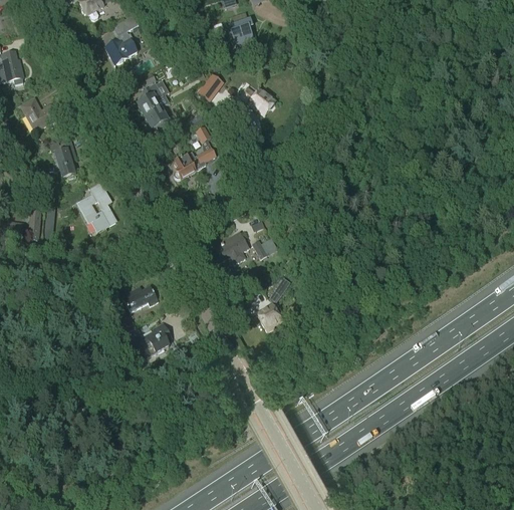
[(82,0),(80,1),(83,7),(82,9),(84,12),(86,12),(87,14),(88,13),(91,18),(94,19),(97,17),(98,14),(95,9),(102,5),(100,0),(82,0)]
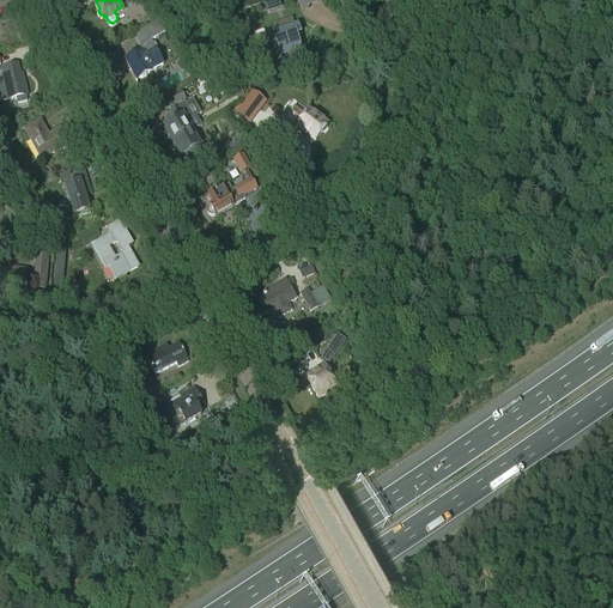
[(279,36),(275,37),(278,43),(278,47),(279,47),(280,53),(283,52),(283,53),(289,50),(290,53),(293,52),(305,48),(302,36),(298,37),(297,31),(301,30),(298,22),(295,23),(292,14),(279,18),(279,19),(277,20),(278,26),(279,29),(277,29),(279,36)]
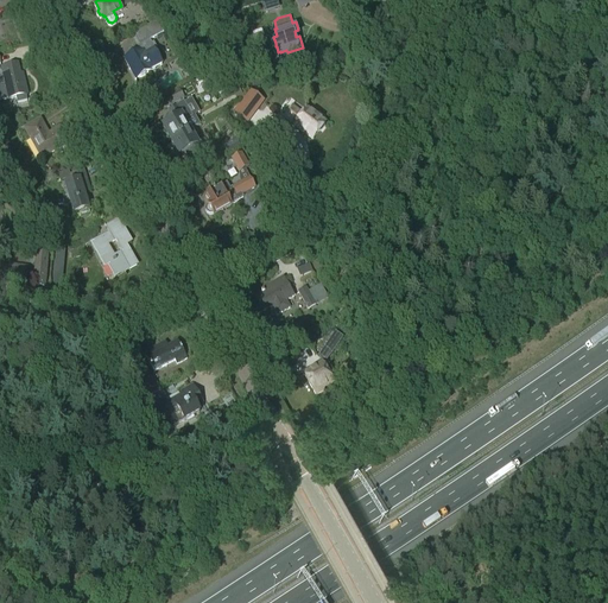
[(125,56),(126,56),(131,64),(130,65),(133,64),(139,74),(135,75),(135,76),(140,74),(143,74),(146,71),(146,69),(158,63),(157,63),(162,61),(154,46),(157,44),(154,38),(152,39),(150,36),(164,27),(158,17),(133,31),(139,42),(131,46),(131,48),(132,48),(133,51),(125,56)]
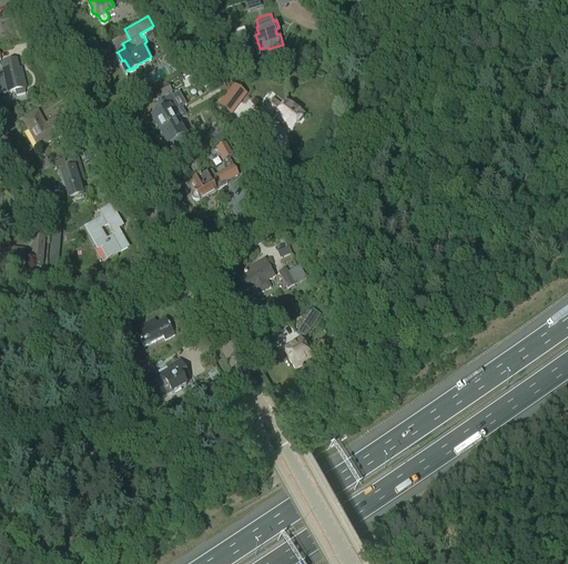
[(0,76),(0,90),(9,89),(14,87),(16,92),(26,90),(23,86),(26,84),(21,68),(19,68),(17,56),(1,59),(4,74),(0,76)]
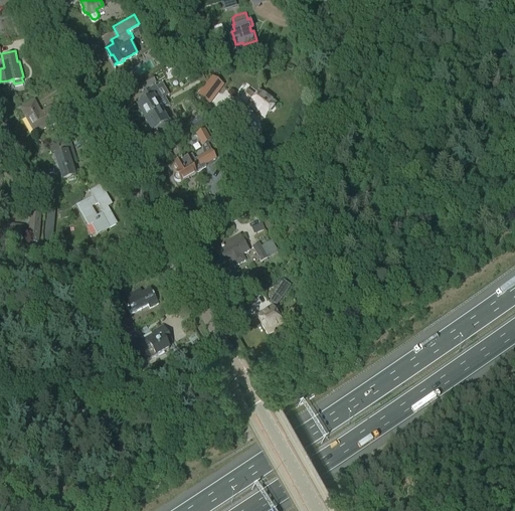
[(138,81),(141,89),(156,80),(152,73),(138,81)]
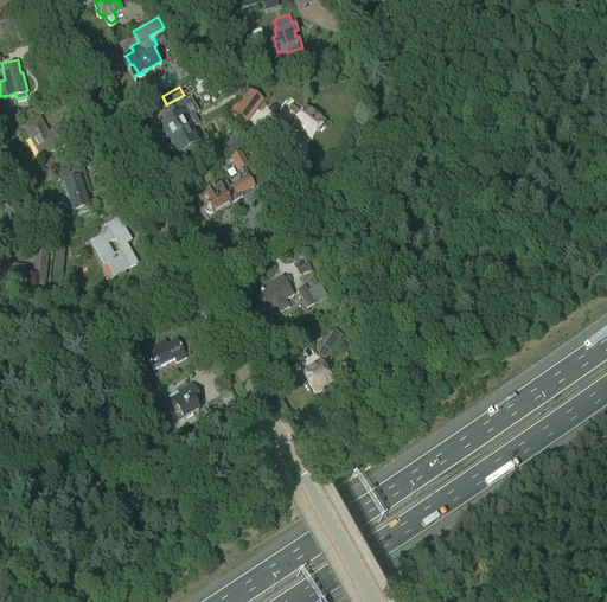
[(238,97),(244,94),(241,87),(234,90),(238,97)]
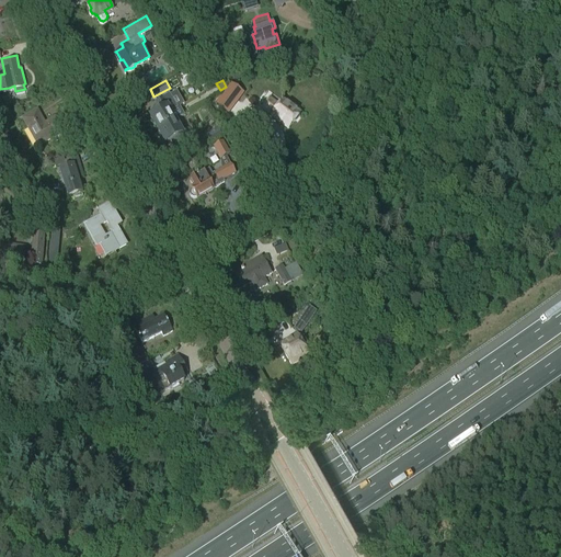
[(226,88),(237,97),(242,89),(231,80),(226,88)]
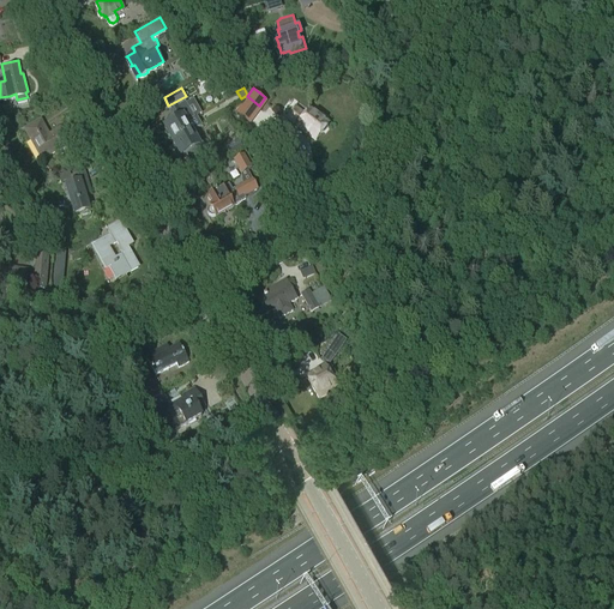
[(205,100),(202,92),(194,97),(193,96),(172,108),(176,116),(164,124),(169,131),(168,132),(170,137),(173,137),(173,138),(202,122),(200,120),(198,115),(197,113),(202,109),(198,103),(205,100)]
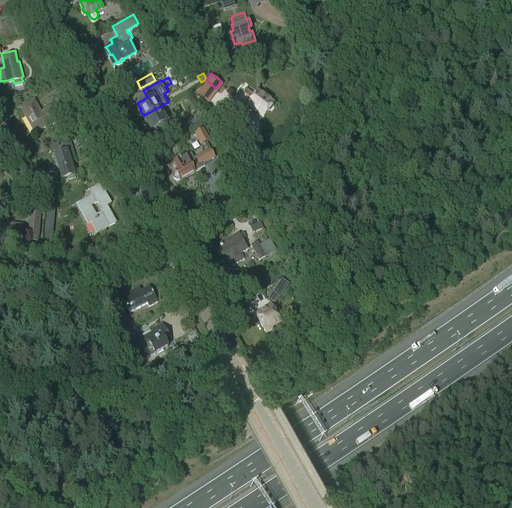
[(248,102),(263,115),(274,101),(258,89),(255,93),(246,86),(239,95),(248,102)]
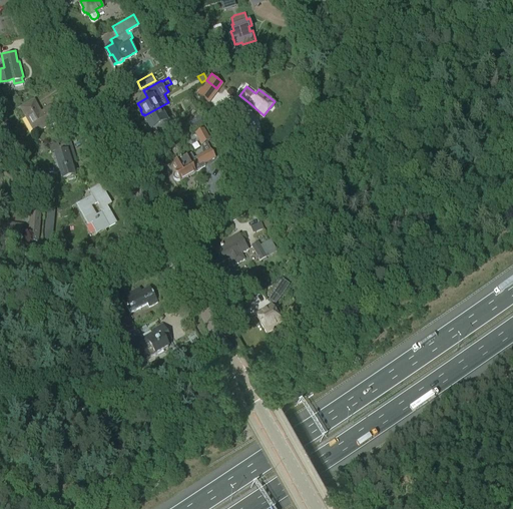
[(21,105),(35,130),(58,117),(50,105),(41,110),(34,98),(21,105)]
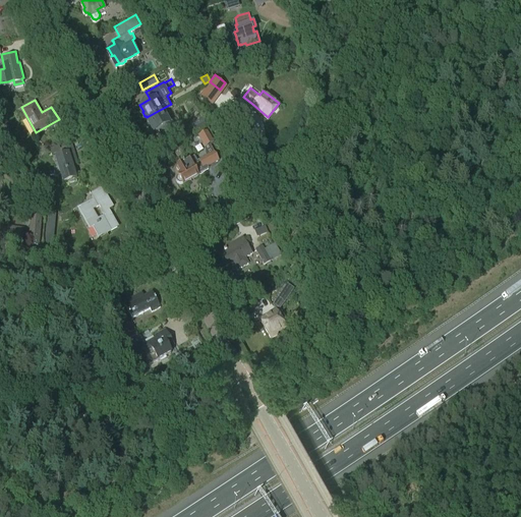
[(163,109),(147,117),(148,119),(147,120),(149,123),(151,123),(154,130),(160,127),(163,133),(175,126),(171,119),(170,121),(163,109)]
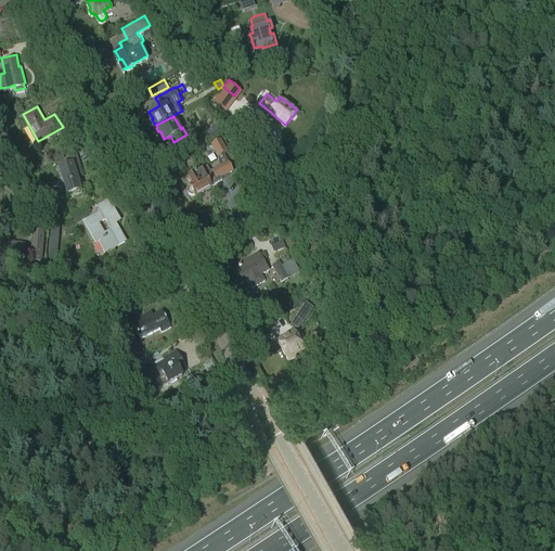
[(209,140),(217,155),(227,150),(218,135),(209,140)]
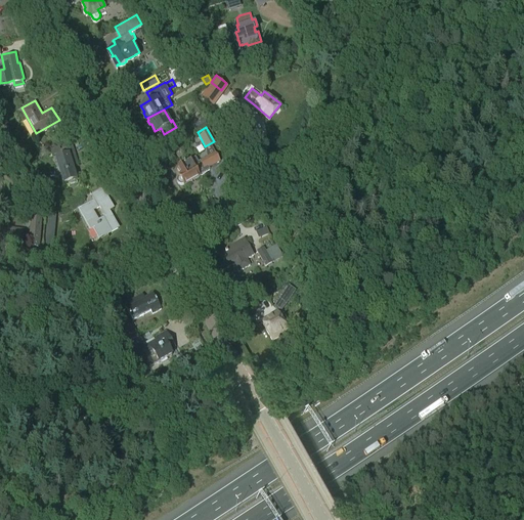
[(73,162),(78,161),(73,143),(60,147),(59,143),(52,145),(54,152),(60,149),(62,154),(55,156),(63,181),(77,177),(73,162)]
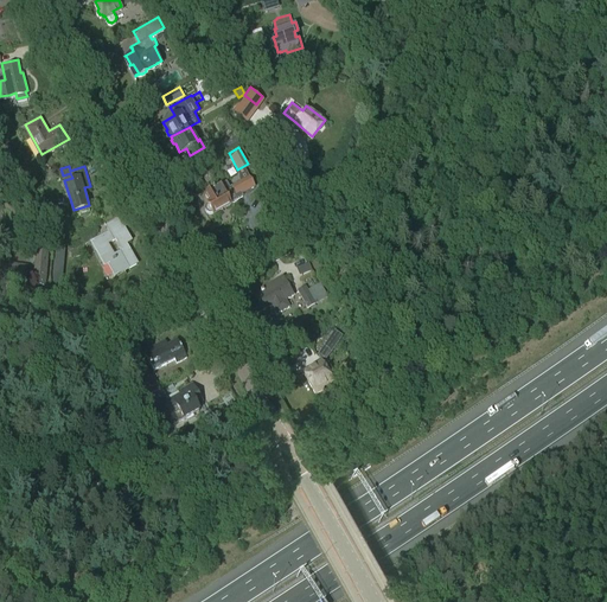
[(206,204),(205,206),(206,210),(210,211),(212,210),(213,211),(232,200),(231,199),(238,194),(237,192),(241,191),(255,183),(249,174),(231,184),(230,185),(227,179),(206,190),(211,198),(208,200),(208,202),(206,204)]
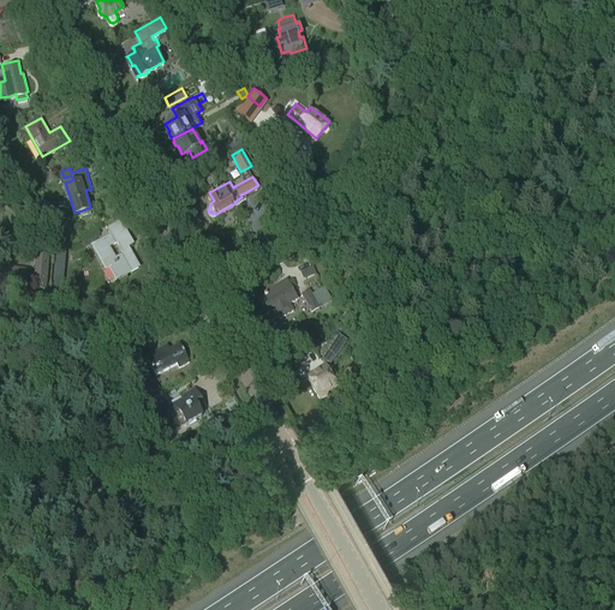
[(126,244),(132,241),(120,219),(108,226),(111,232),(93,243),(107,267),(109,264),(115,274),(130,265),(131,268),(138,264),(126,244)]
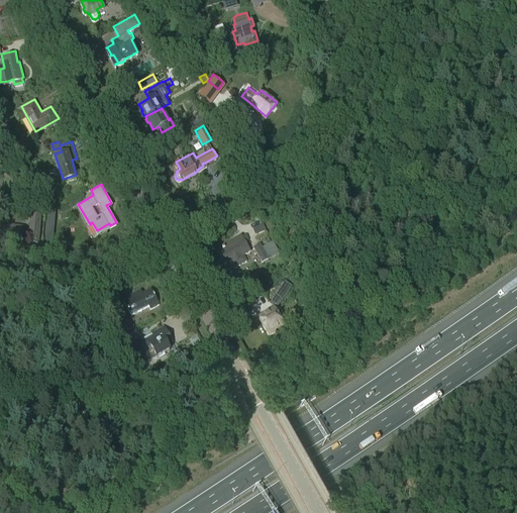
[(43,214),(41,240),(52,241),(54,208),(43,214)]
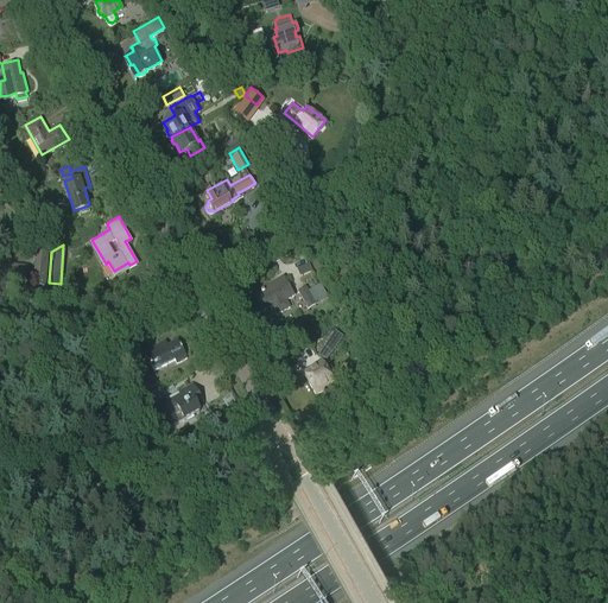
[(37,260),(35,293),(44,293),(46,261),(37,260)]
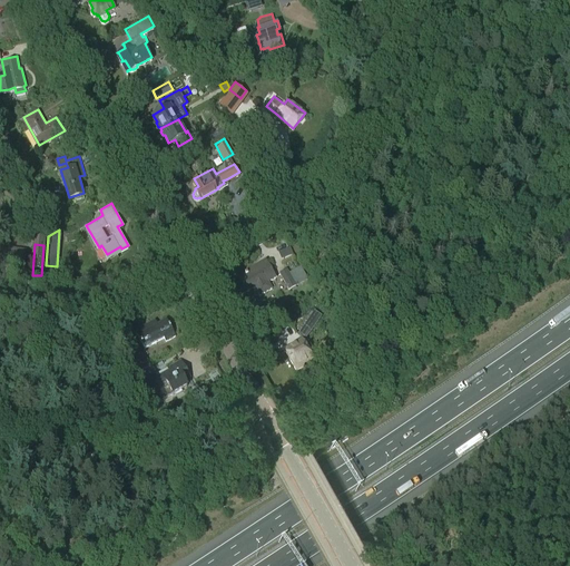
[(0,261),(23,264),(26,249),(9,246),(8,249),(0,246),(0,261)]
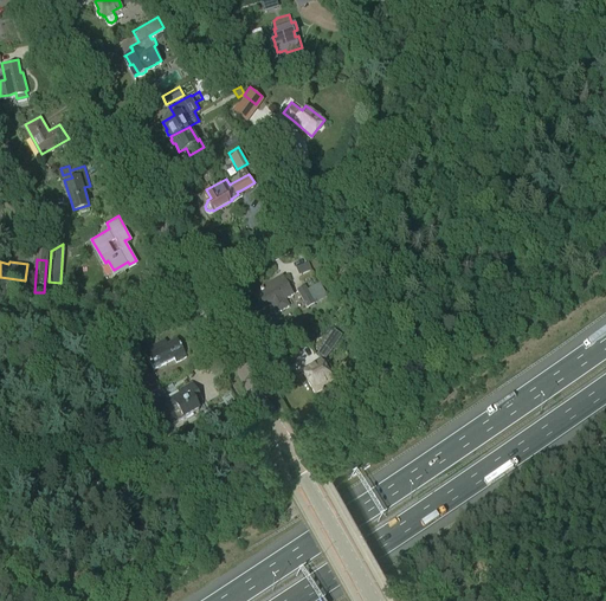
[(285,296),(294,291),(282,272),(262,285),(263,286),(260,288),(262,289),(255,292),(263,307),(271,302),(272,303),(277,310),(289,303),(285,296)]
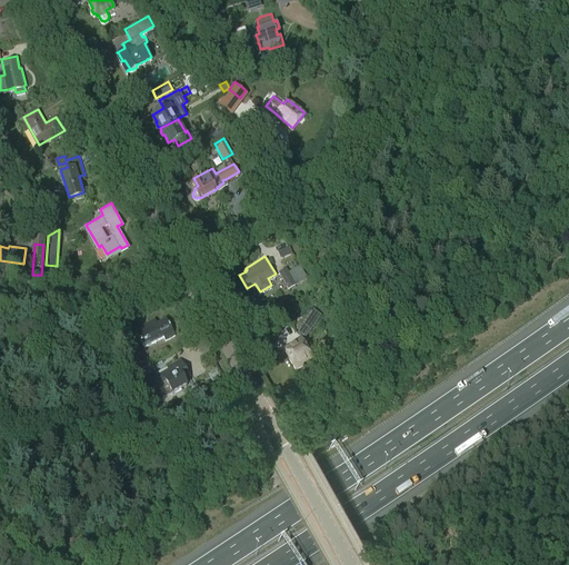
[(286,265),(279,269),(289,286),(308,275),(300,263),(289,269),(286,265)]
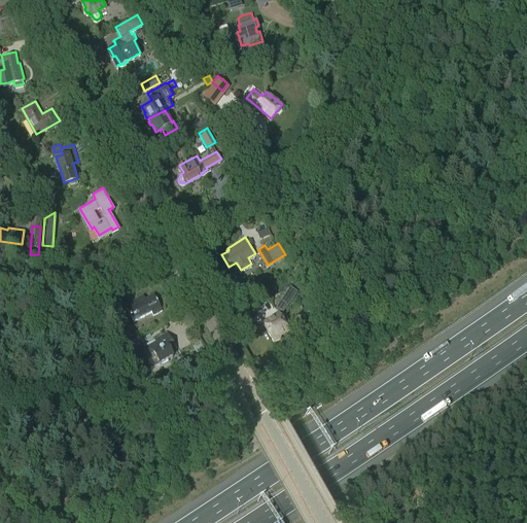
[(281,298),(288,303),(297,288),(291,284),(281,298)]
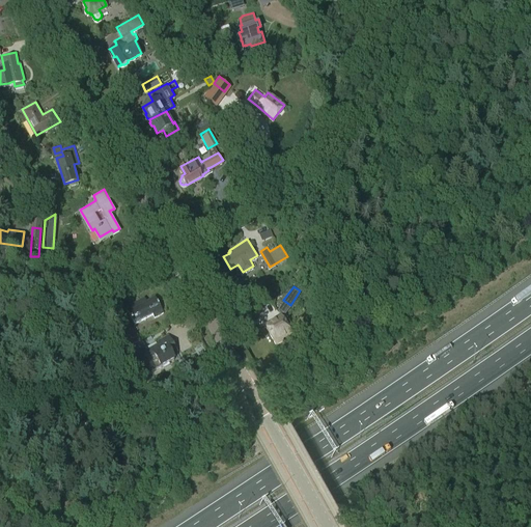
[(126,305),(135,322),(152,312),(155,315),(164,310),(156,295),(142,302),(140,298),(126,305)]
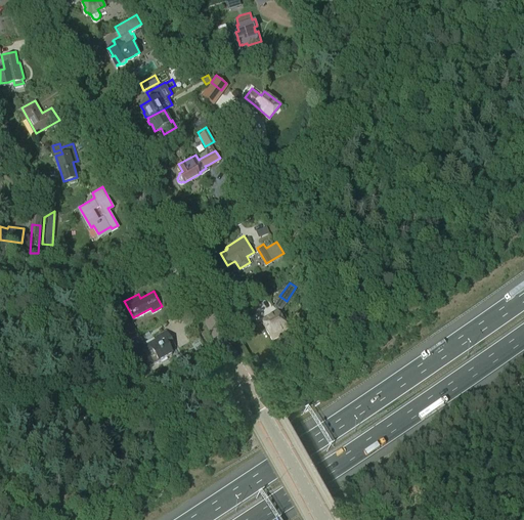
[(277,331),(293,322),(290,317),(288,318),(284,311),(279,313),(278,310),(262,319),(272,338),(279,334),(277,331)]
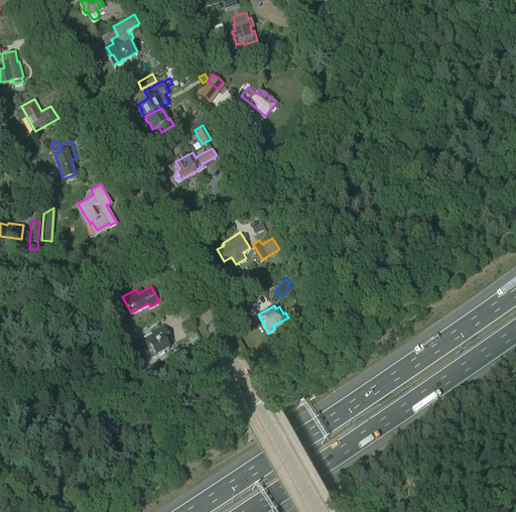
[(122,323),(128,333),(136,329),(130,317),(122,323)]
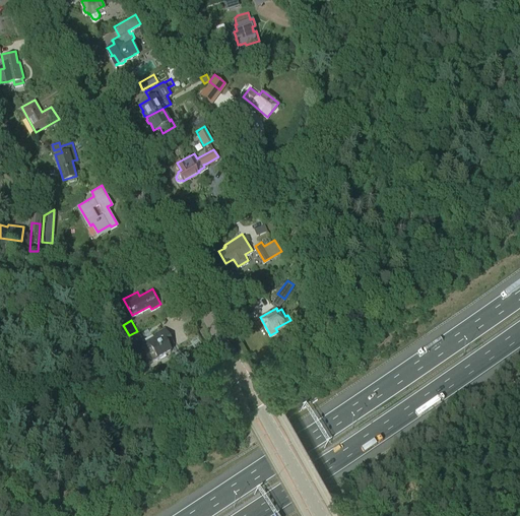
[(137,331),(126,338),(141,366),(158,356),(159,358),(166,355),(165,352),(171,349),(169,344),(173,341),(168,332),(165,326),(152,333),(146,336),(142,339),(137,331)]
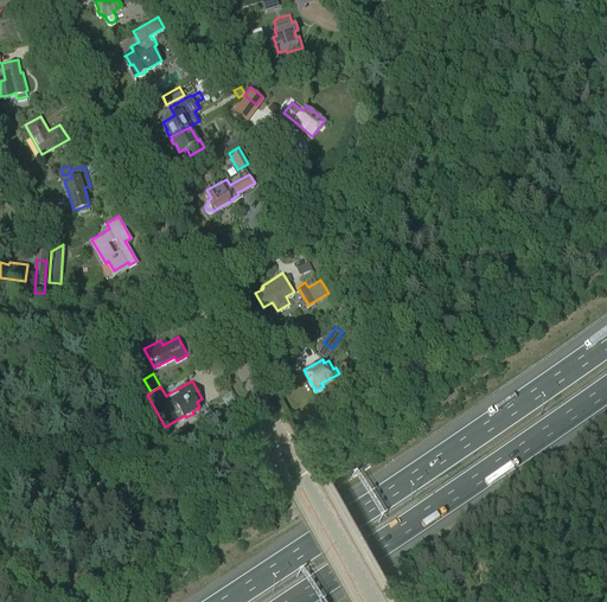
[(151,403),(146,395),(139,399),(144,408),(151,403)]
